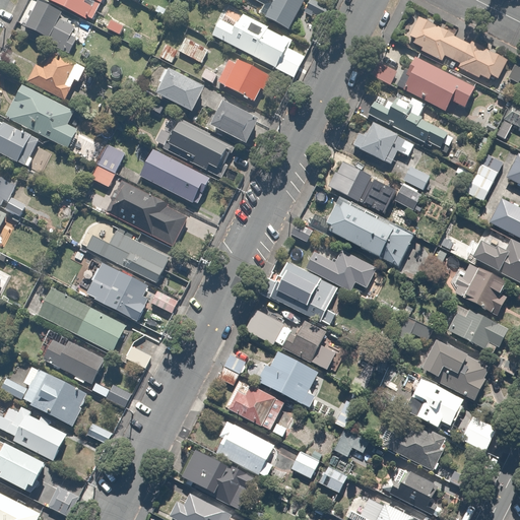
[(44,0),(44,1),(89,24),(101,0),(44,0)]
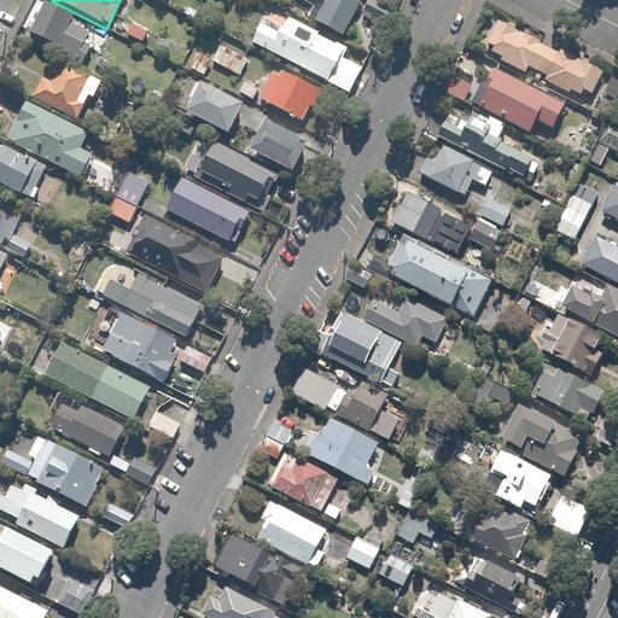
[(362,1),(360,0),(299,0),(319,10),(313,19),(344,36),(362,1)]
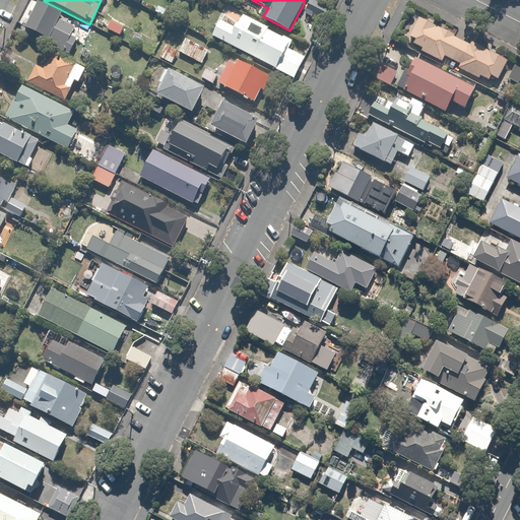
[(40,1),(25,28),(48,41),(46,45),(67,56),(79,33),(58,21),(62,13),(40,1)]
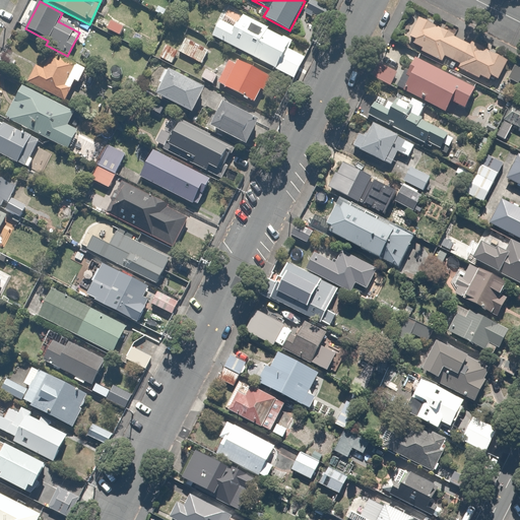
[(291,40),(241,15),(235,28),(218,20),(209,38),(294,78),(305,57),(286,49),(291,40)]
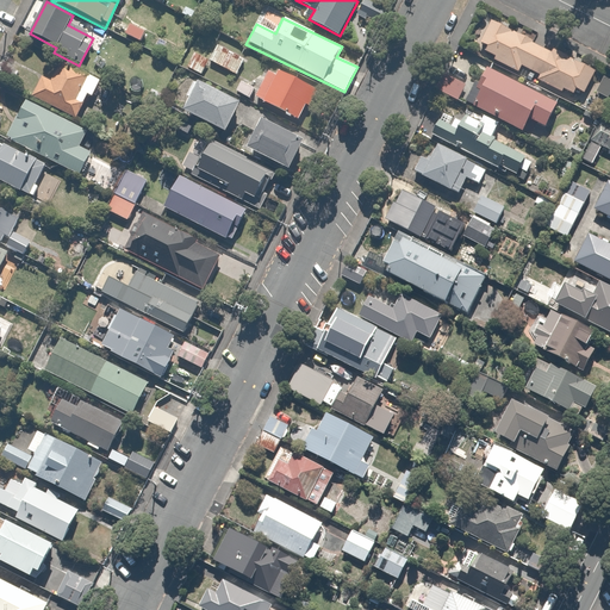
[(578,62),(580,58),(556,45),(552,54),(528,41),(533,32),(512,20),(508,29),(491,19),(478,42),(486,47),(483,54),(517,73),(521,66),(537,75),(536,79),(572,98),(576,92),(580,94),(593,72),(578,62)]
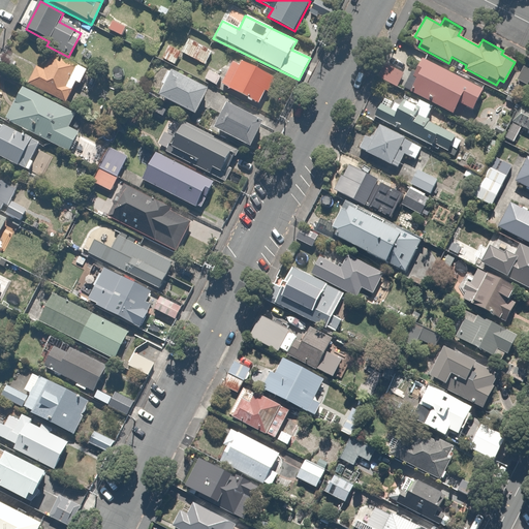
[(126,27),(113,20),(107,31),(120,37),(126,27)]
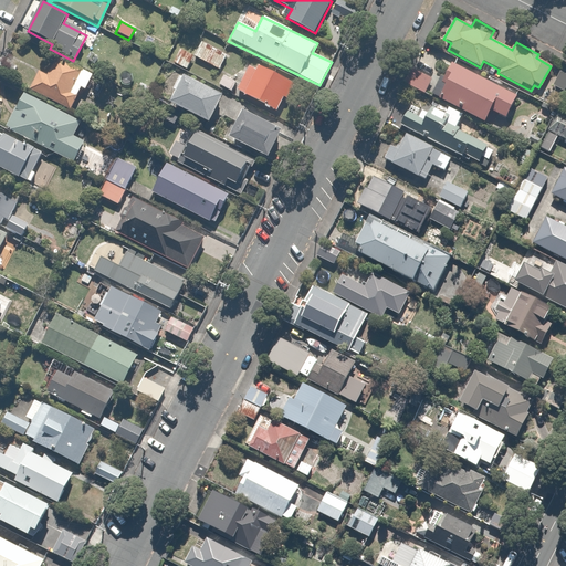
[(227,54),(200,40),(191,55),(219,70),(227,54)]
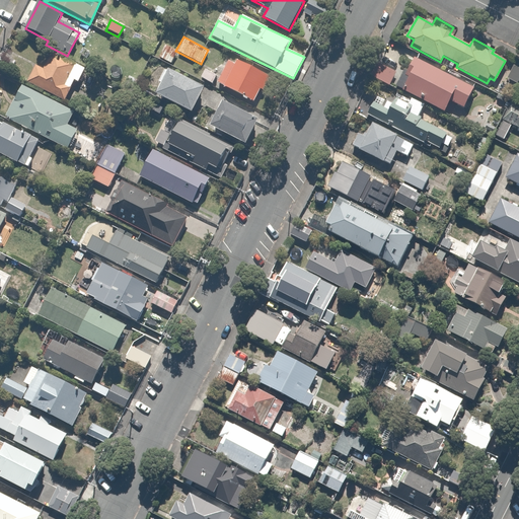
[(175,53),(163,47),(156,61),(167,67),(175,53)]
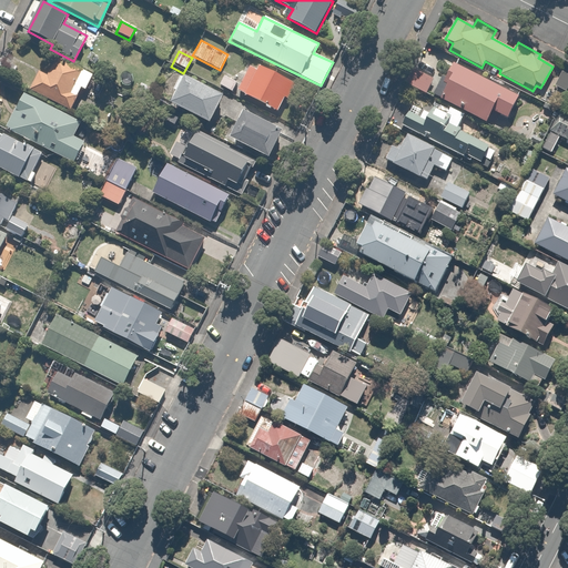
[(93,74),(57,56),(47,75),(39,71),(29,89),(70,110),(81,89),(85,91),(93,74)]
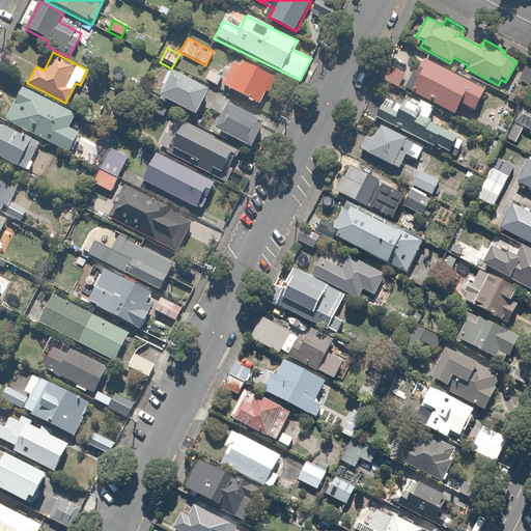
[(390,56),(379,77),(455,115),(459,106),(473,112),(485,88),(424,57),(418,71),(390,56)]
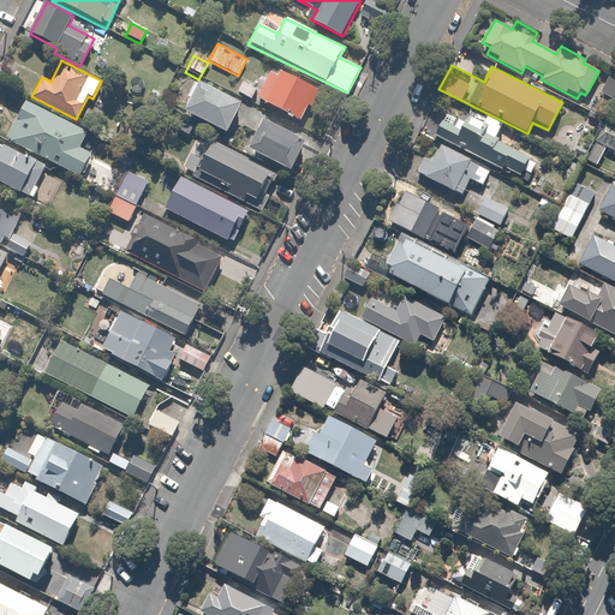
[(318,91),(273,67),(256,99),(302,123),(318,91)]
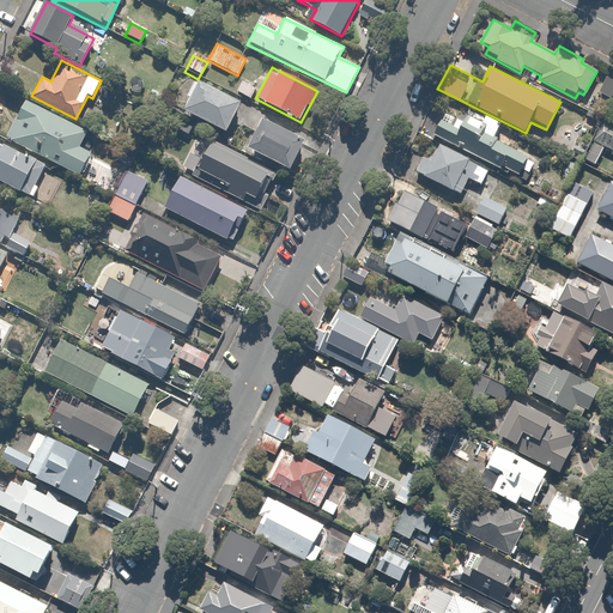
[(255,90),(241,82),(236,91),(250,99),(255,90)]
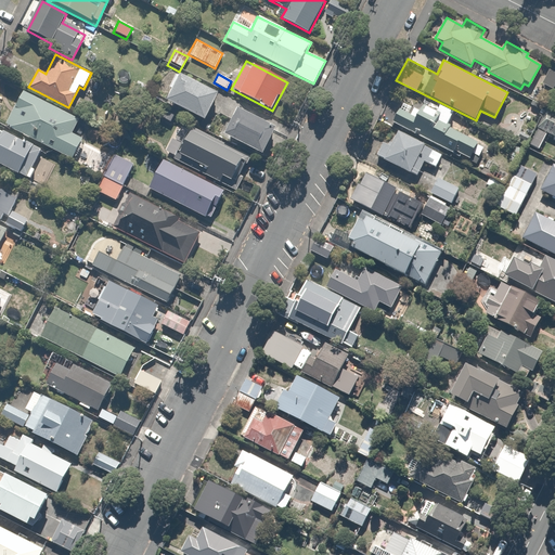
[(216,95),(175,75),(167,89),(172,92),(167,103),(203,121),(216,95)]
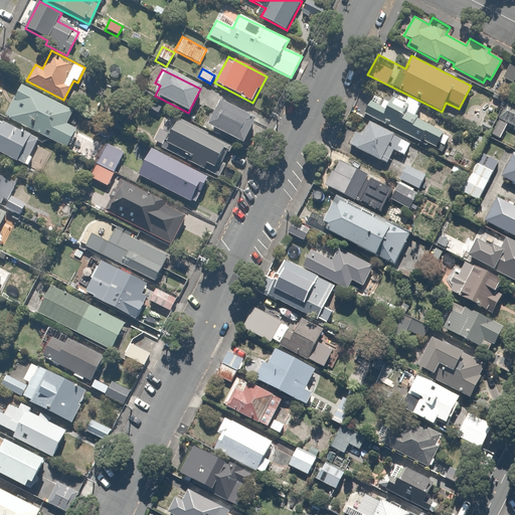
[(72,111),(19,84),(3,117),(67,149),(79,126),(67,120),(72,111)]
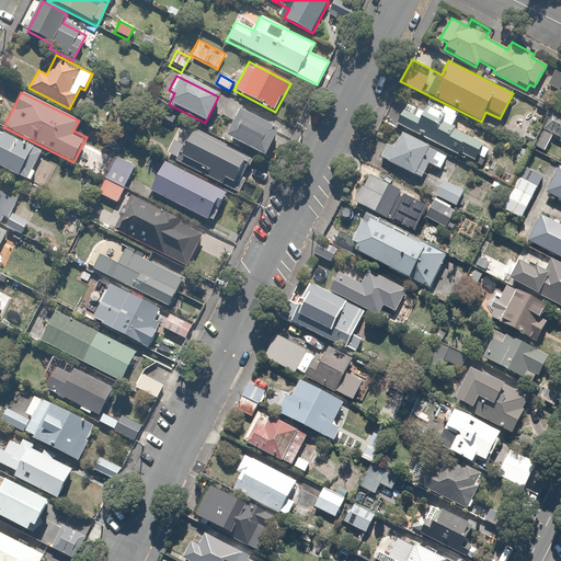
[(407,103),(396,124),(455,156),(457,152),(480,164),(491,142),(453,123),(457,113),(444,105),(441,112),(427,105),(424,113),(407,103)]
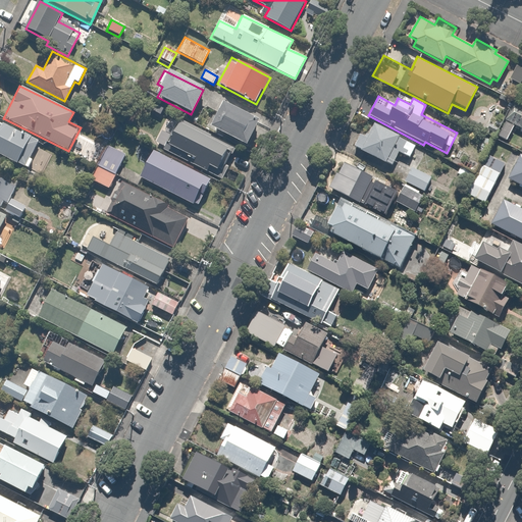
[(521,108),(510,103),(494,136),(506,141),(513,125),(521,129),(521,108)]
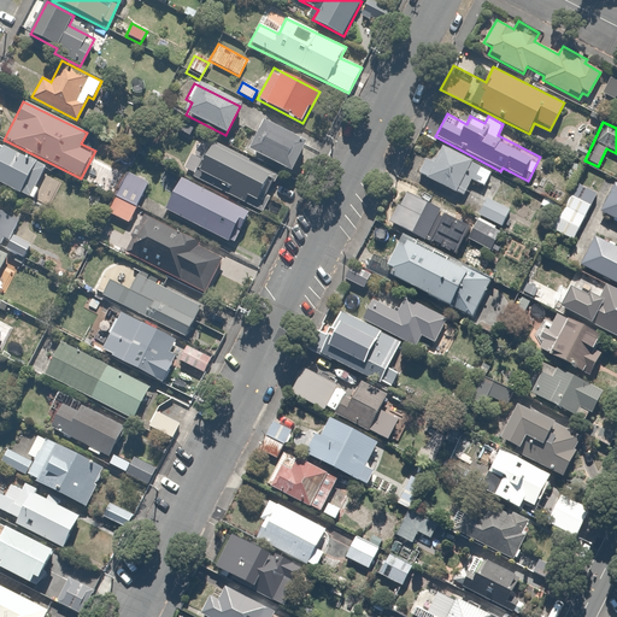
[(305,144),(262,123),(247,152),(291,174),(305,144)]
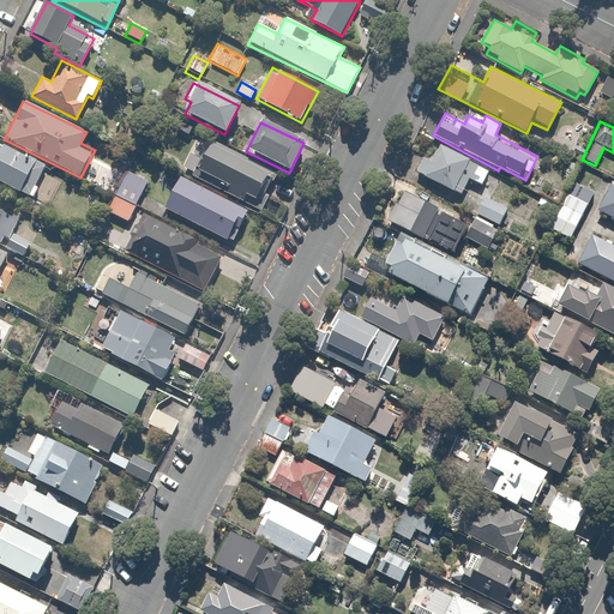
[(271,172),(209,142),(192,175),(256,206),(271,172)]
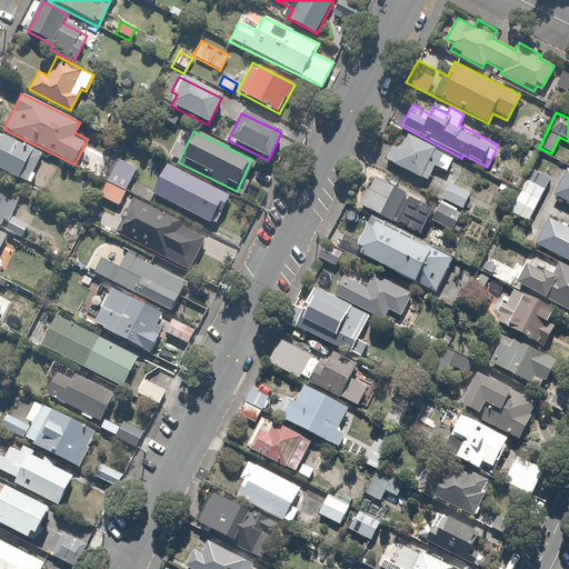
[(39,151),(3,133),(0,138),(0,169),(25,181),(39,151)]
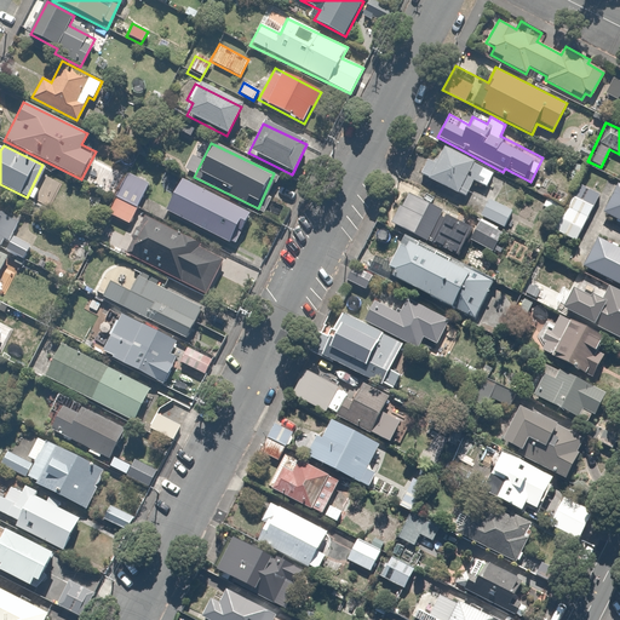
[(445,147),(437,160),(429,156),(419,173),(466,197),(474,183),(486,189),(494,173),(445,147)]
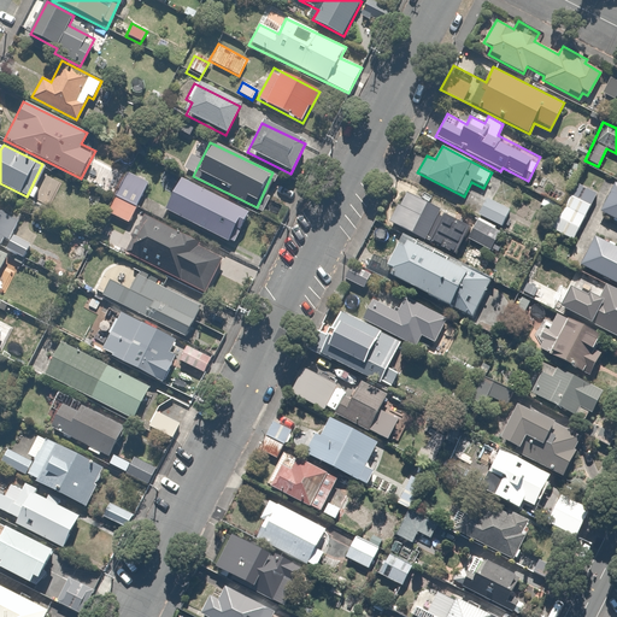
[(150,184),(127,174),(107,211),(130,222),(150,184)]
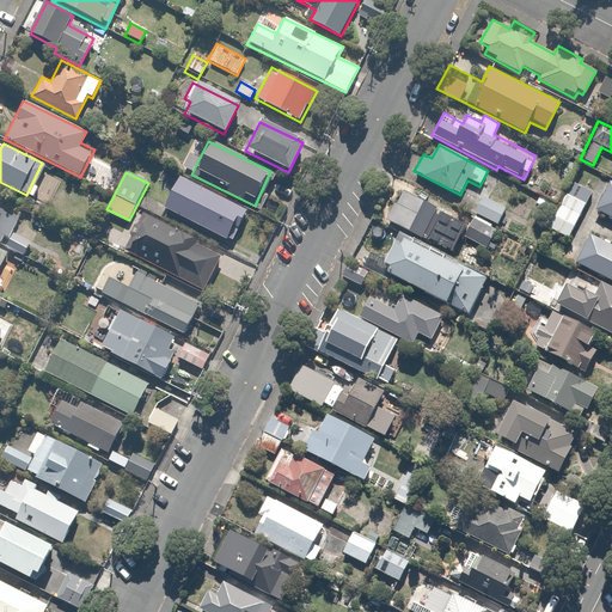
[(170,172),(161,187),(170,191),(161,208),(230,243),(245,210),(170,172)]
